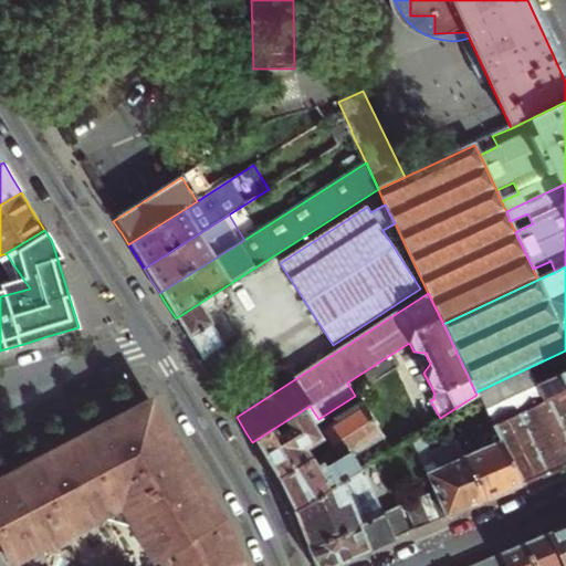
[(210,296),(176,318),(201,360),(215,353),(237,338),(210,296)]
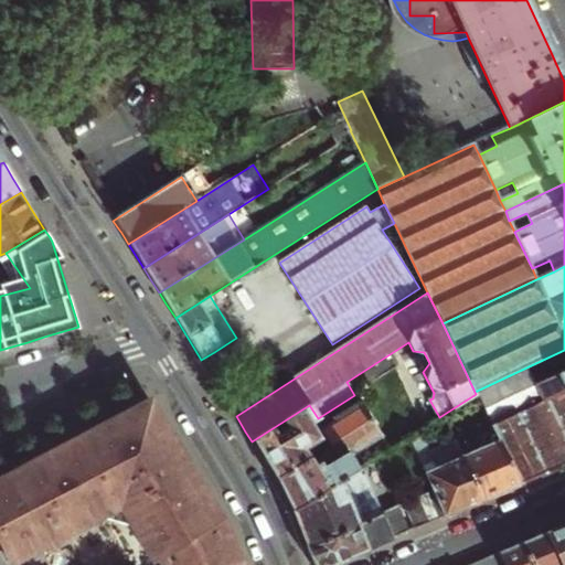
[(564,351),(564,350),(475,392),(476,394),(492,427),(518,415),(564,393),(564,351)]
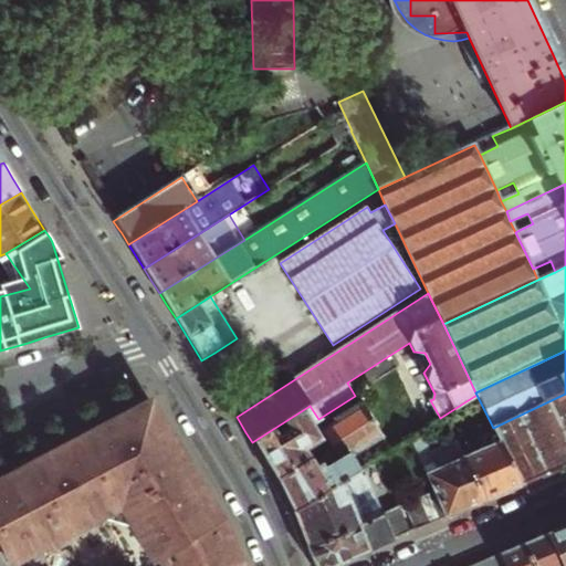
[(370,420),(383,439),(390,450),(410,437),(422,430),(427,427),(395,374),(355,396),(360,405),(370,420)]
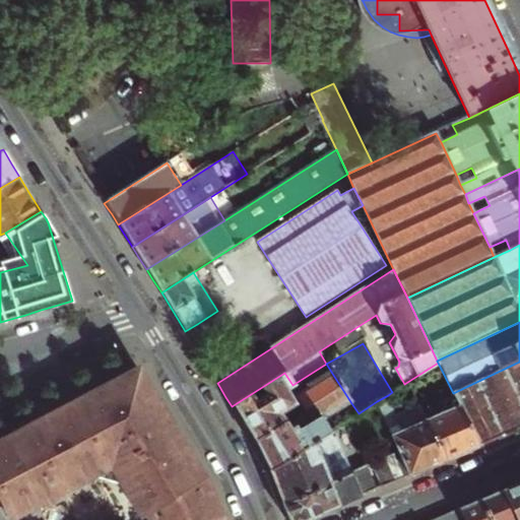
[(519,429),(519,362),(476,382),(501,437),(519,429)]
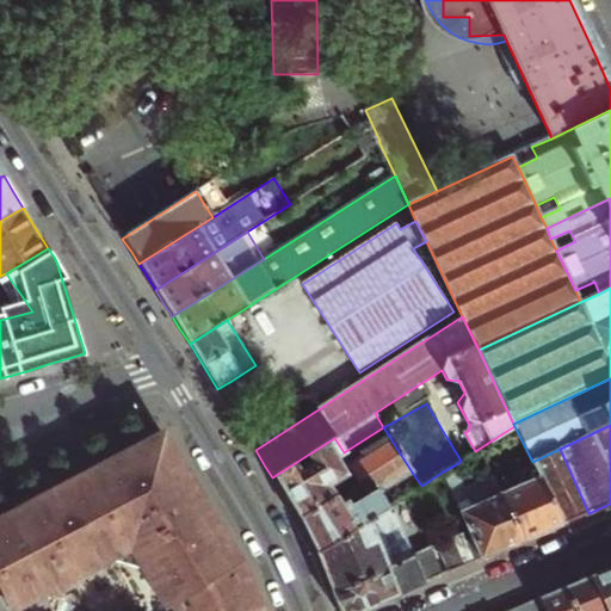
[(60,486),(0,516),(0,596),(7,610),(17,610),(127,556),(155,610),(261,610),(246,572),(230,545),(162,432),(116,457),(60,486)]
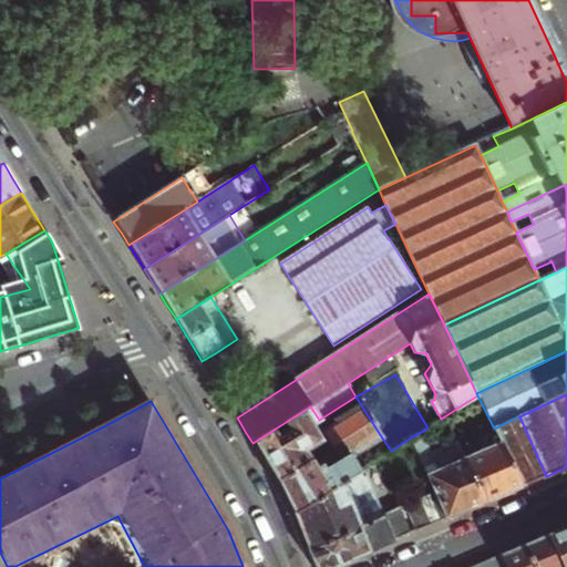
[(371,421),(361,405),(337,420),(336,424),(325,431),(319,420),(310,406),(253,443),(265,462),(276,480),(371,421)]
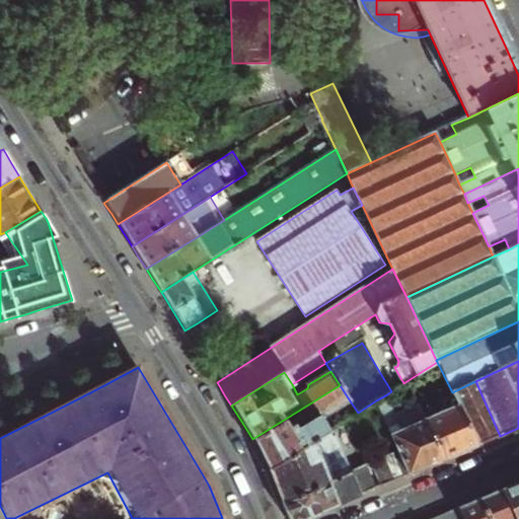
[(491,441),(500,436),(475,381),(452,392),(458,404),(477,446),(491,441)]
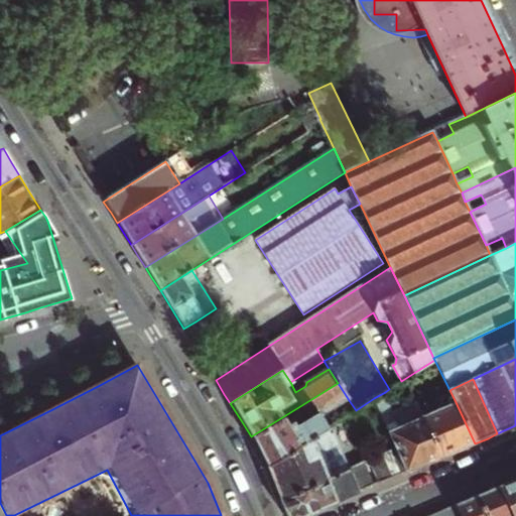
[(257,449),(267,468),(319,433),(309,418),(317,413),(318,414),(320,415),(321,415),(324,415),(349,400),(338,383),(251,436),(257,449)]
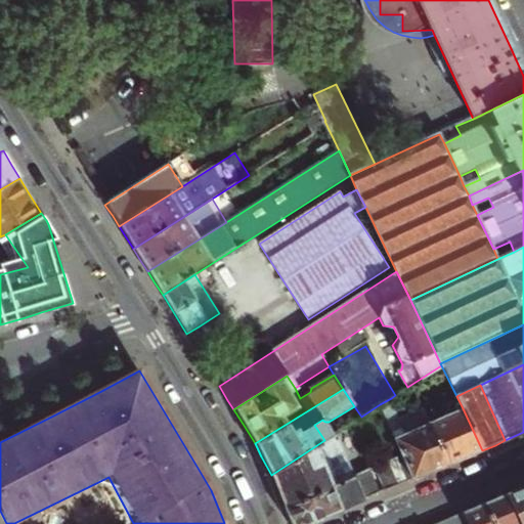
[(432,472),(450,464),(430,422),(425,410),(401,422),(391,398),(380,404),(383,410),(386,408),(398,435),(394,437),(402,454),(413,480),(432,472)]
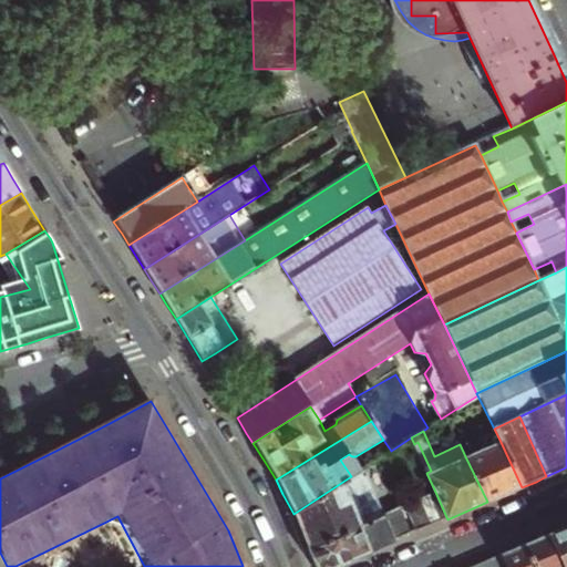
[(505,494),(522,487),(501,442),(465,456),(487,502),(505,494)]
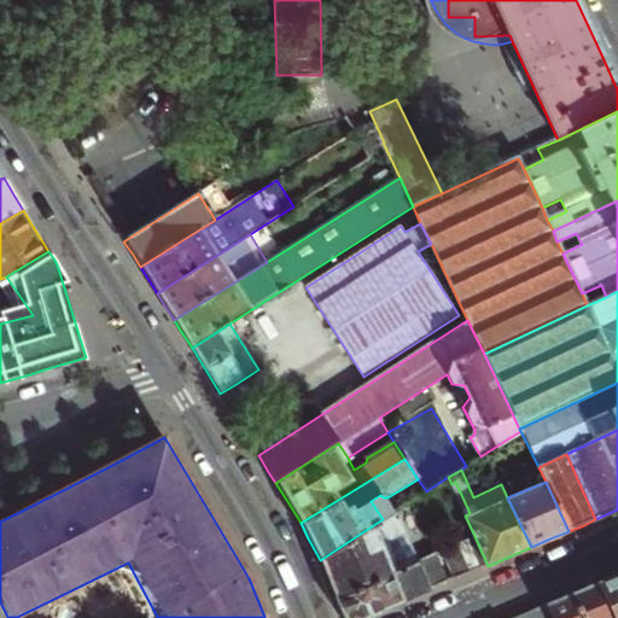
[(336,600),(419,561),(413,547),(401,546),(397,537),(402,535),(392,513),(383,519),(320,560),(328,582),(336,600)]
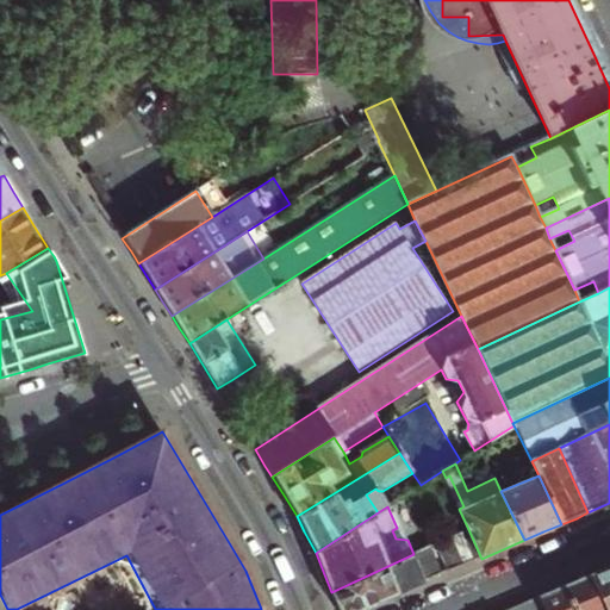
[(447,573),(481,559),(468,529),(435,545),(447,573)]
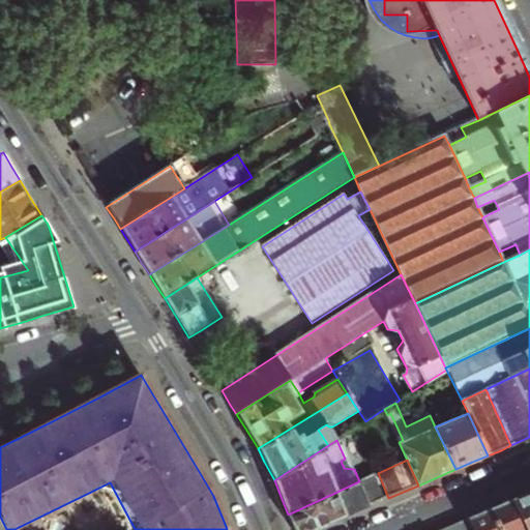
[(383,500),(373,476),(359,481),(288,514),(293,529),(314,529),(373,505),(383,500)]
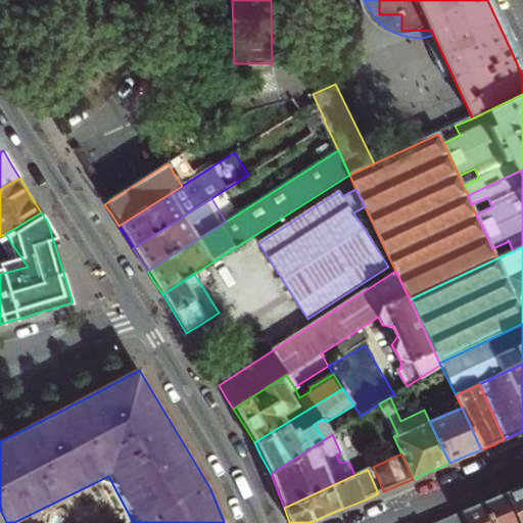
[(522,522),(522,485),(515,489),(503,494),(516,522),(522,522)]
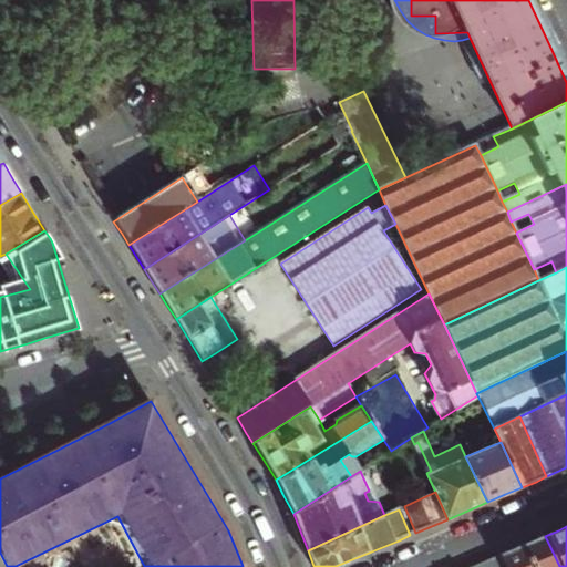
[(522,546),(531,566),(559,566),(545,536),(532,542),(522,546)]
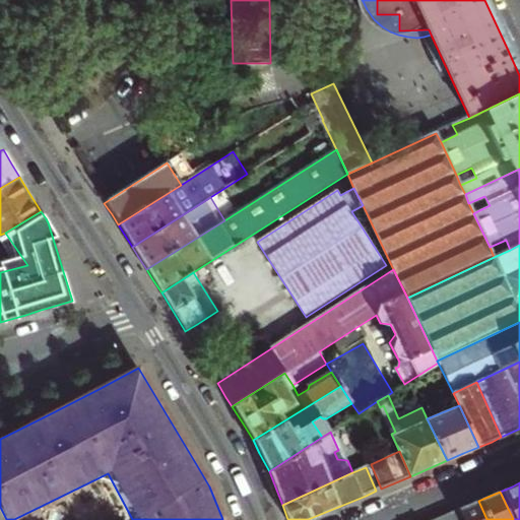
[(486,519),(478,501),(468,506),(458,510),(461,519),(486,519)]
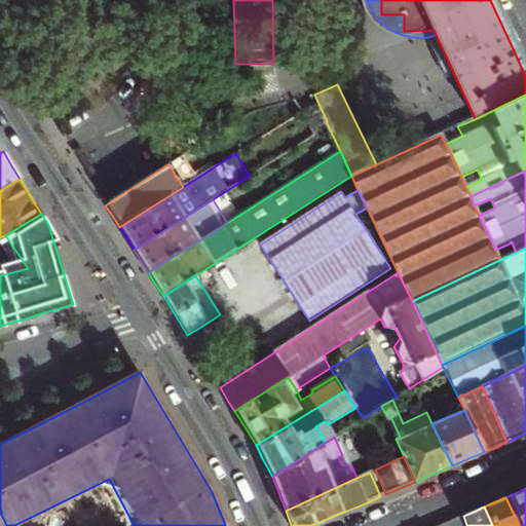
[(466,525),(463,516),(439,525),(466,525)]
